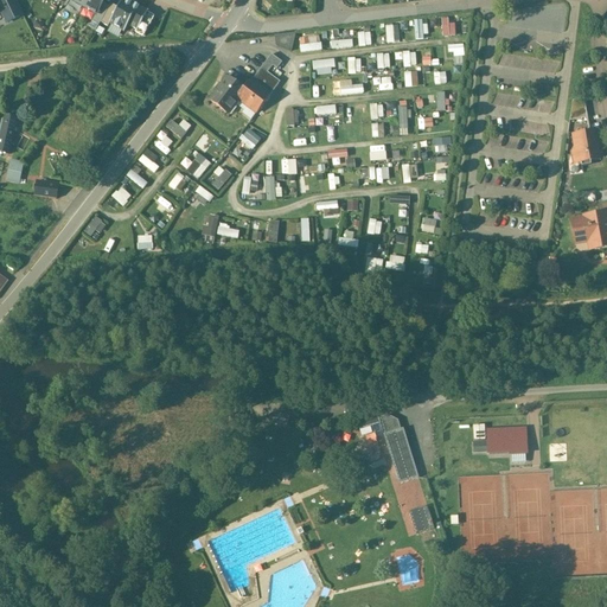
[(13,0),(6,0),(1,4),(4,10),(0,11),(6,23),(21,16),(13,0)]
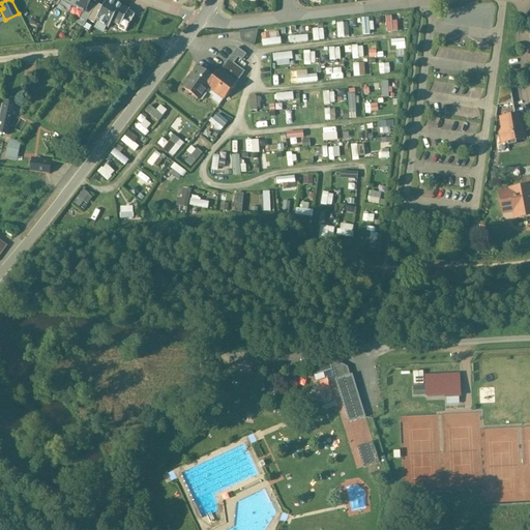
[(76,0),(72,7),(84,13),(91,0),(76,0)]
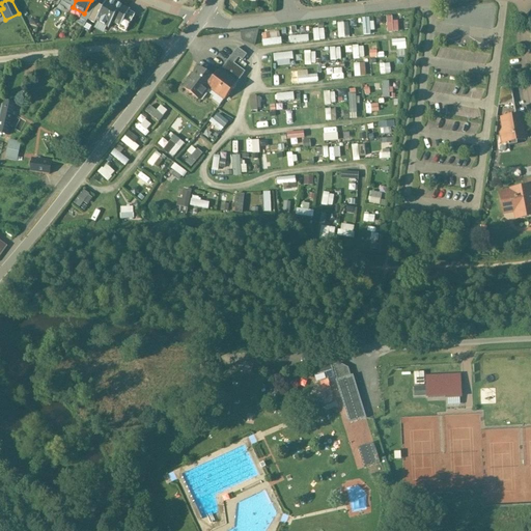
[(130,10),(112,0),(107,0),(95,21),(108,29),(112,23),(120,27),(130,10)]
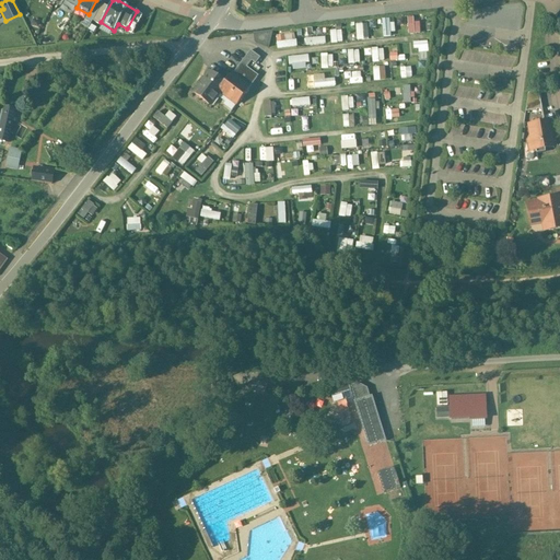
[(419,15),(407,16),(408,33),(420,33),(419,15)]
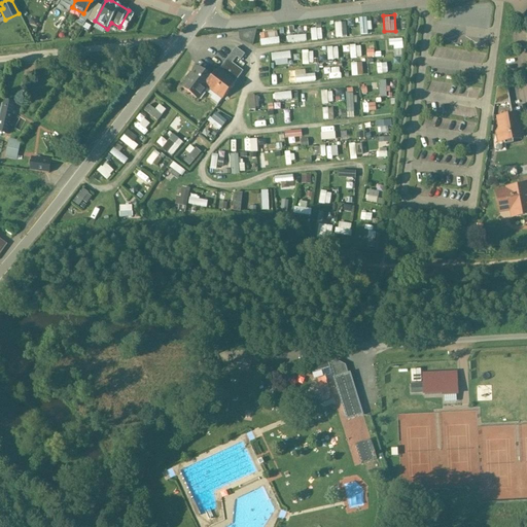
[(335,22),(336,37),(347,36),(347,22),(335,22)]
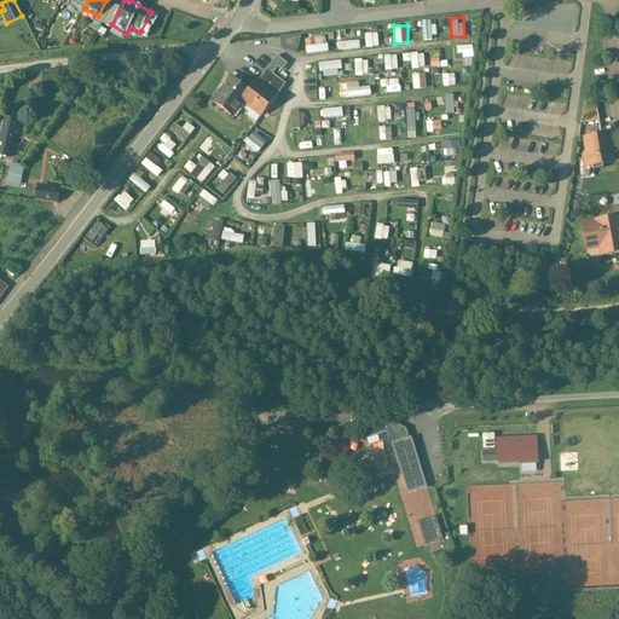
[(379,32),(365,33),(366,46),(379,46),(379,32)]
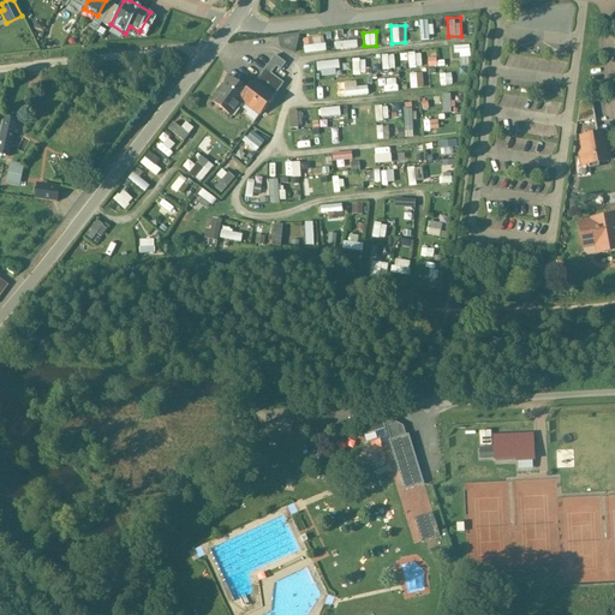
[(298,35),(278,37),(279,47),(293,53),(298,35)]
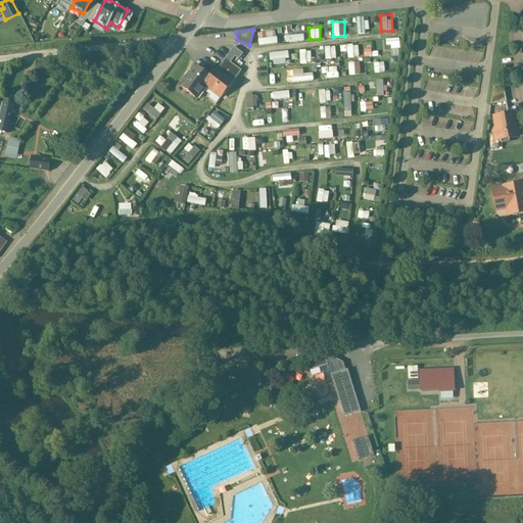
[(392,48),(399,48),(399,38),(386,39),(386,45),(392,44),(392,48)]
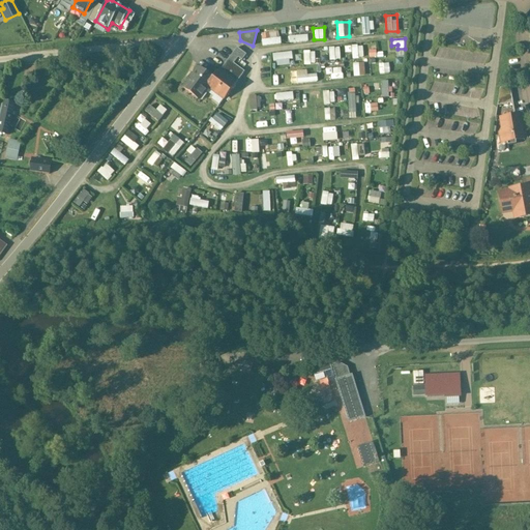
[(352,46),(352,58),(364,57),(363,45),(352,46)]
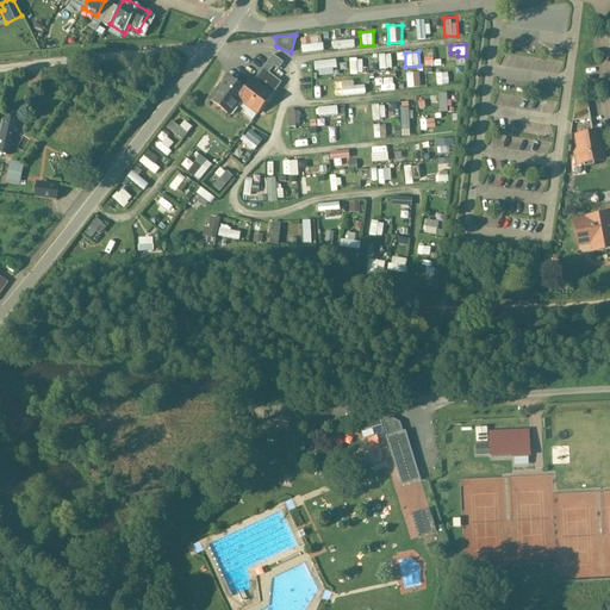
[(379,54),(379,68),(392,67),(391,54),(379,54)]
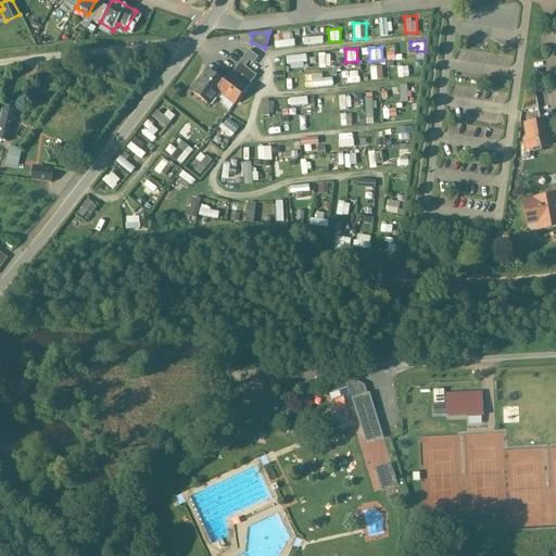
[(257,58),(248,50),(237,64),(243,68),(249,61),(253,64),(257,58)]
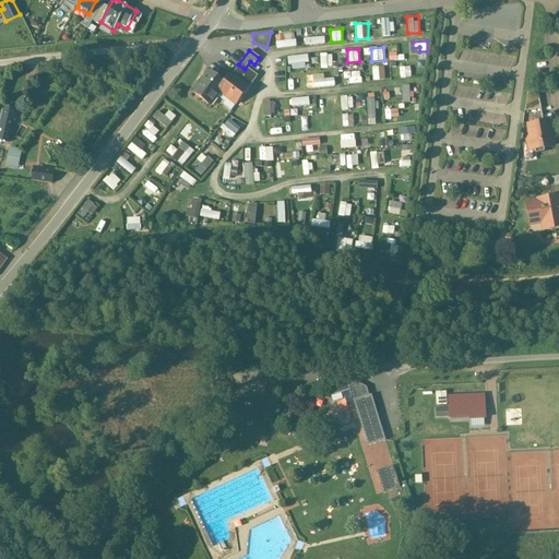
[(333,67),(332,52),(320,54),(321,68),(333,67)]
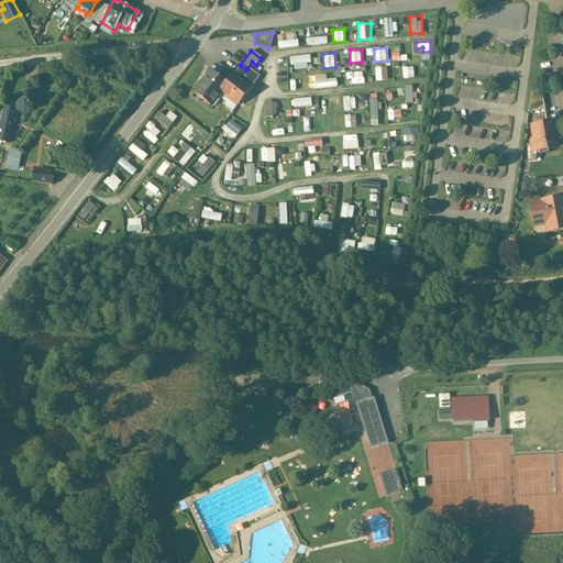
[(240,65),(233,74),(233,75),(225,84),(210,73),(194,94),(210,106),(220,94),(235,106),(236,107),(257,78),(246,69),(240,65)]
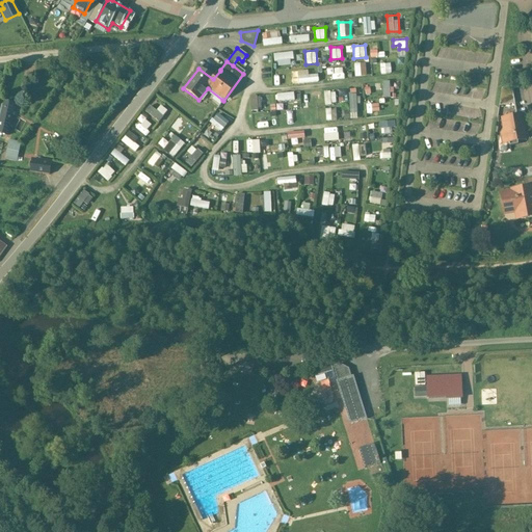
[(366,61),(354,62),(355,76),(367,75),(366,61)]
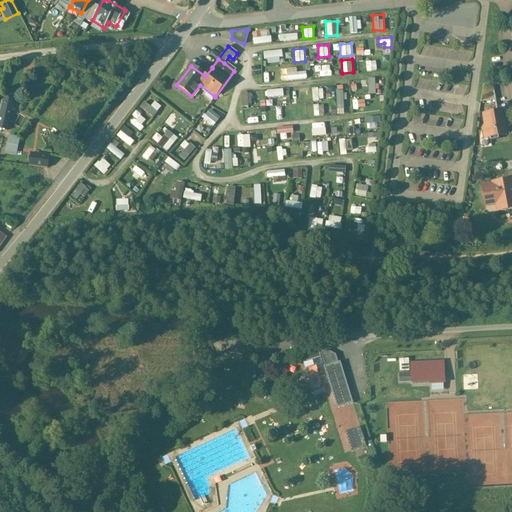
[(359,60),(360,71),(372,70),(371,59),(359,60)]
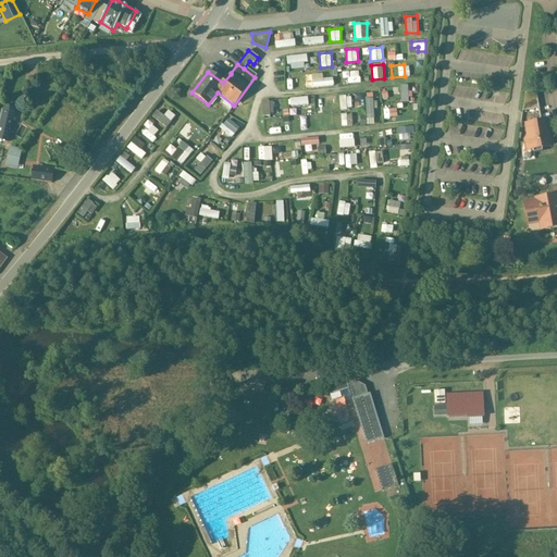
[(311,72),(312,86),(326,86),(325,72),(311,72)]
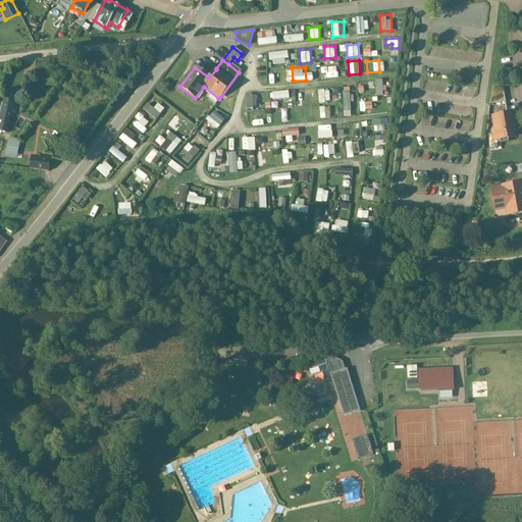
[(276,68),(265,68),(265,84),(277,83),(276,68)]
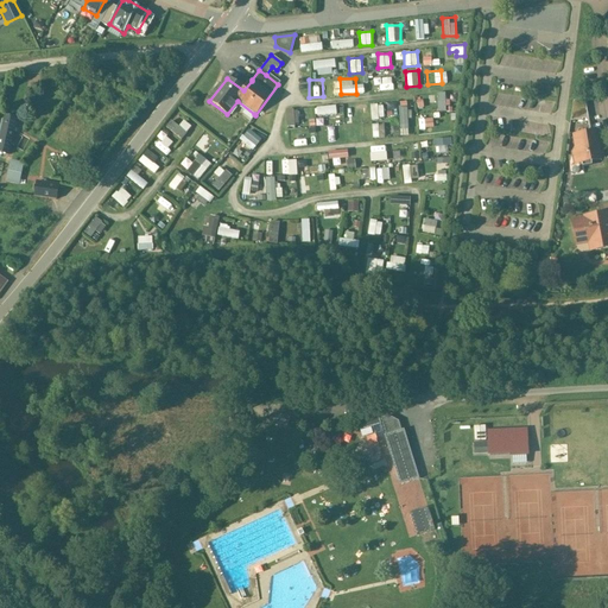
[(584,100),(572,102),(570,122),(588,119),(584,100)]
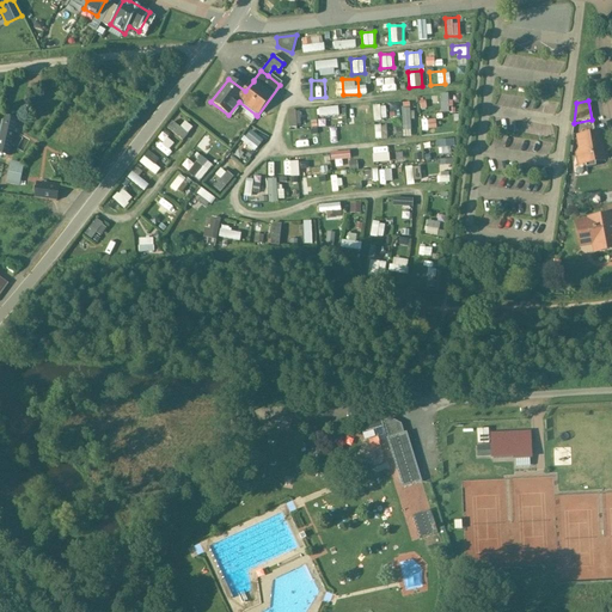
[(342,118),(341,105),(325,106),(326,120),(342,118)]
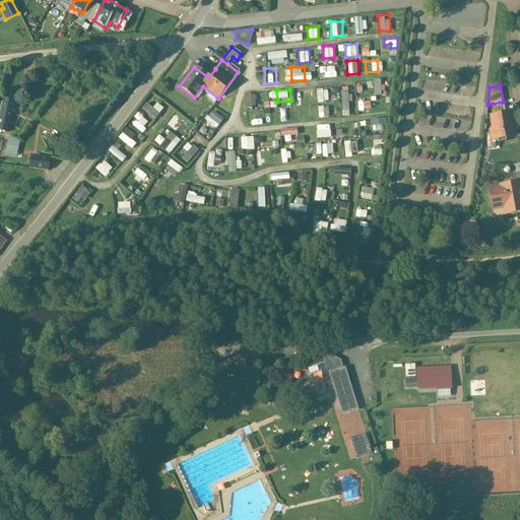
[(257,106),(255,92),(245,93),(246,108),(257,106)]
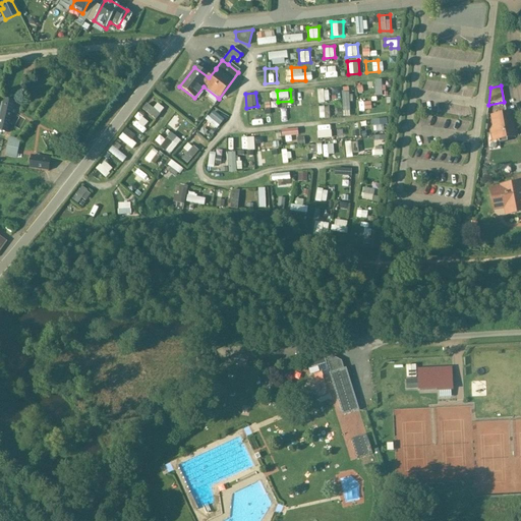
[(14,102),(2,100),(0,110),(0,130),(7,132),(14,102)]
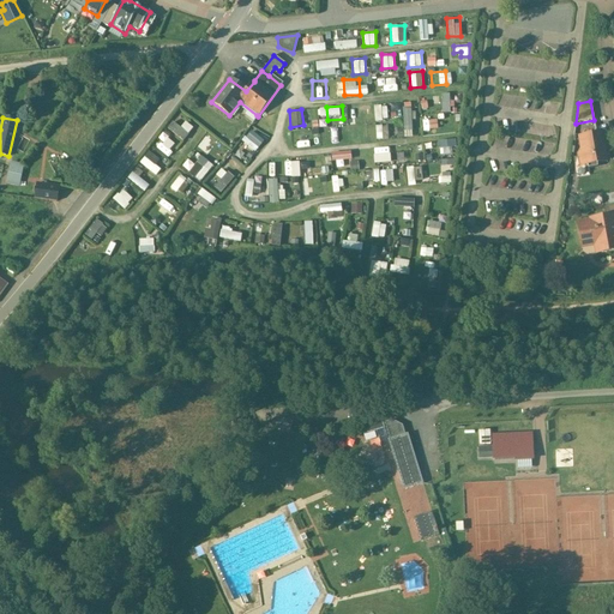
[(423,120),(423,130),(438,130),(438,119),(423,120)]
